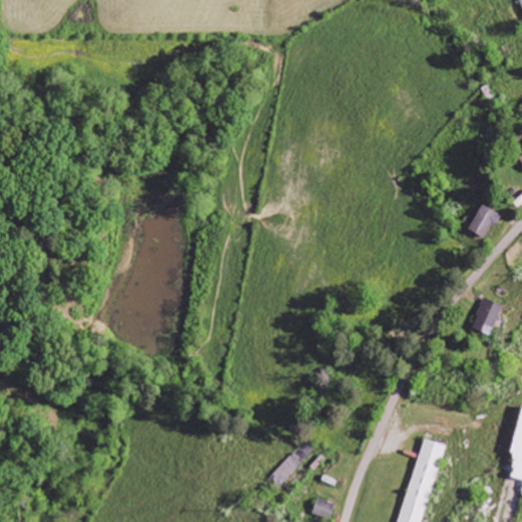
[(485,238),(499,213),(482,204),(468,228),(485,238)]
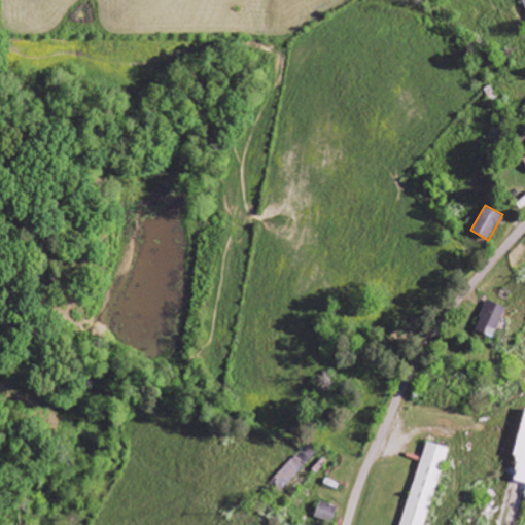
[(494,336),(504,306),(486,300),(475,329),(494,336)]
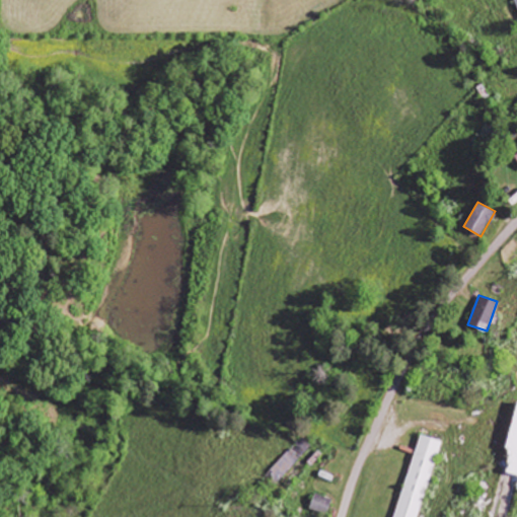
[(417,516),(439,440),(418,434),(393,516),(417,516)]
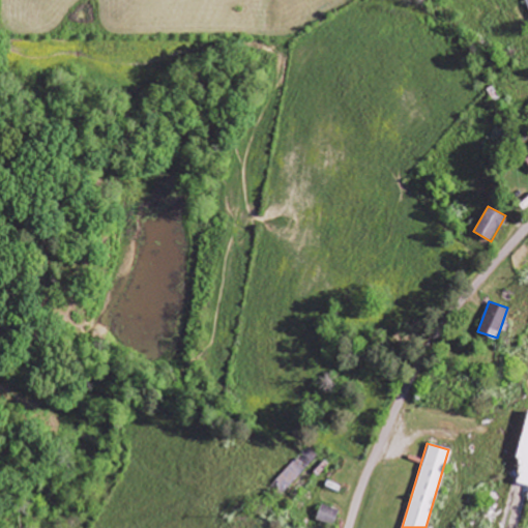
[(270,486),(280,494),(317,455),(306,445),(270,486)]
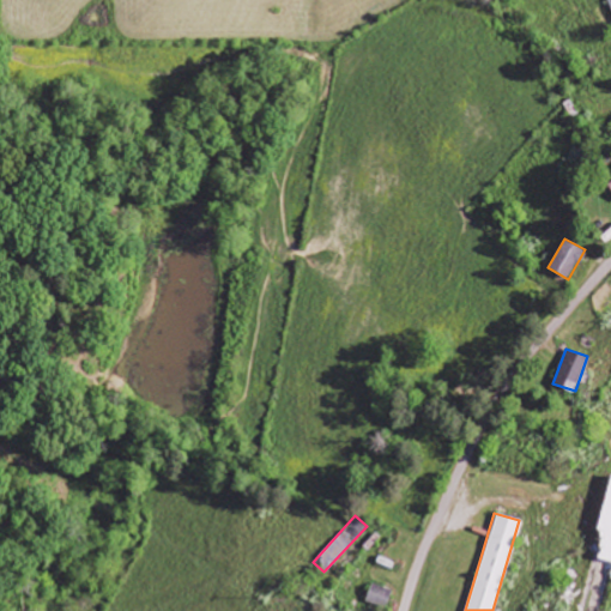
[(364,600),(385,608),(392,590),(370,582),(364,600)]
